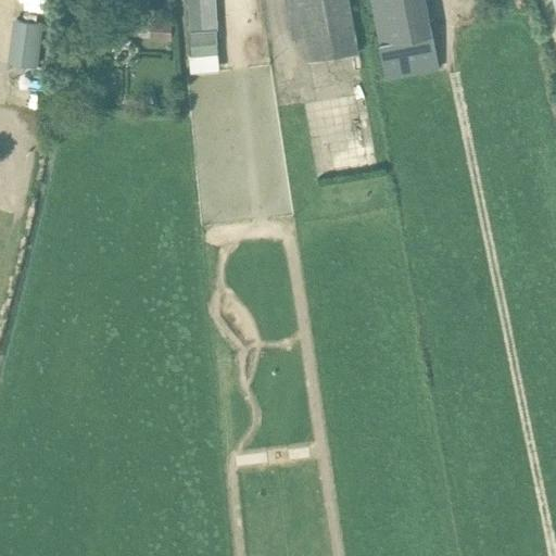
[(198,0),(188,0),(190,29),(191,54),(217,52),(216,28),(201,29),(198,0)]
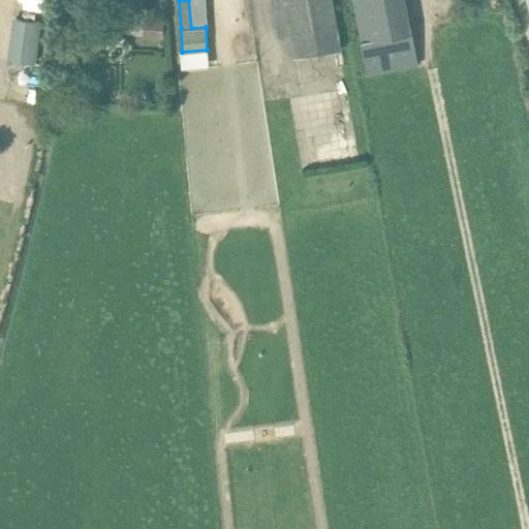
[(283,0),(293,57),(342,49),(333,0),(283,0)]
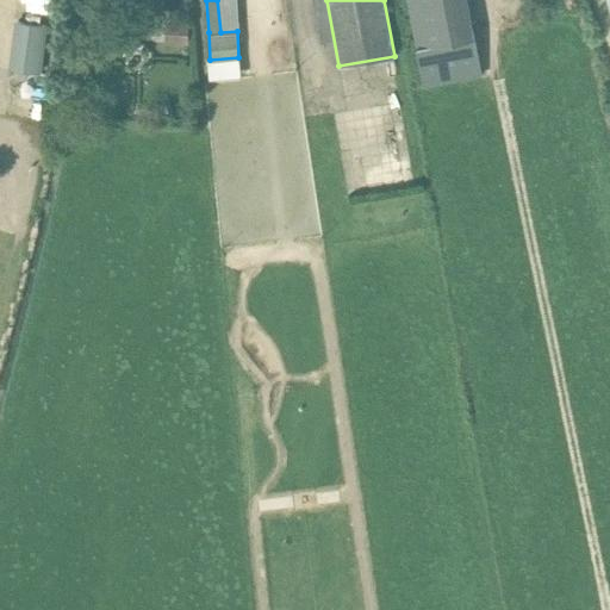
[(467,0),(405,0),(415,48),(416,48),(423,87),(483,75),(475,36),(474,36),(467,0)]
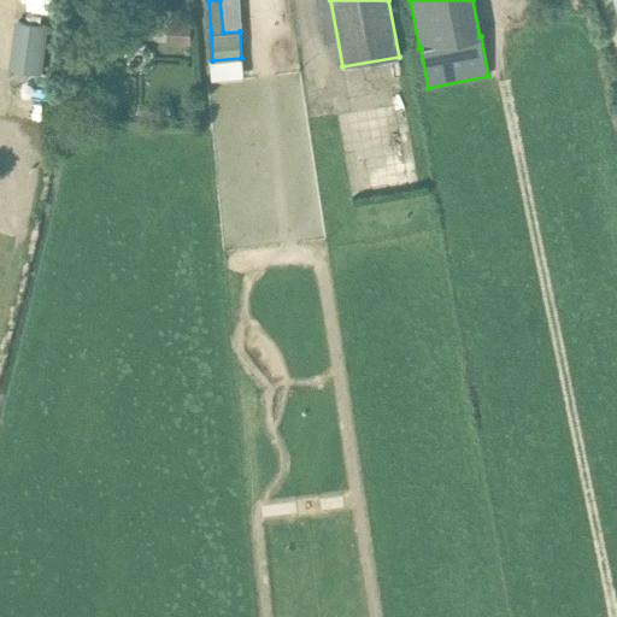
[(166,21),(165,45),(191,45),(192,22),(166,21)]
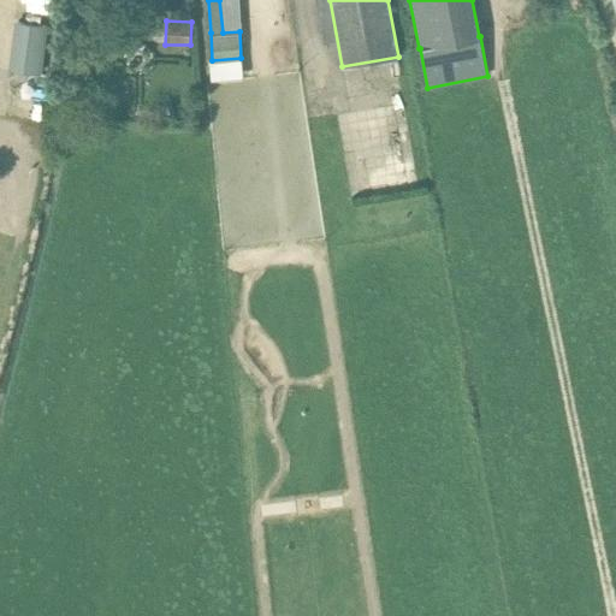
[(39,72),(45,27),(18,23),(12,69),(39,72)]
